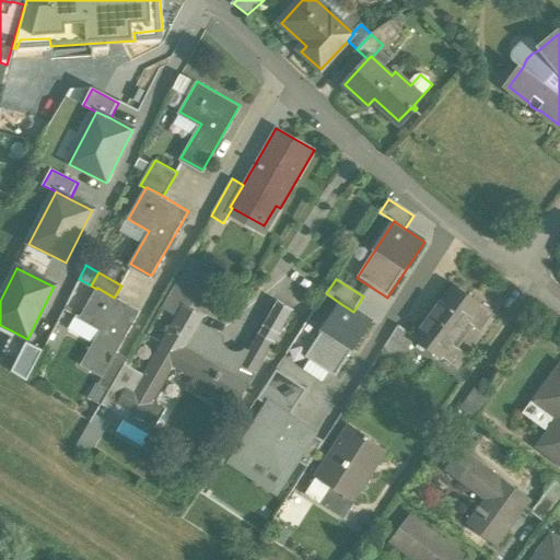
[(415,338),(413,339),(442,360),(443,359),(453,365),(463,352),(453,346),(469,324),(479,330),(491,314),(482,306),(453,284),(415,338)]
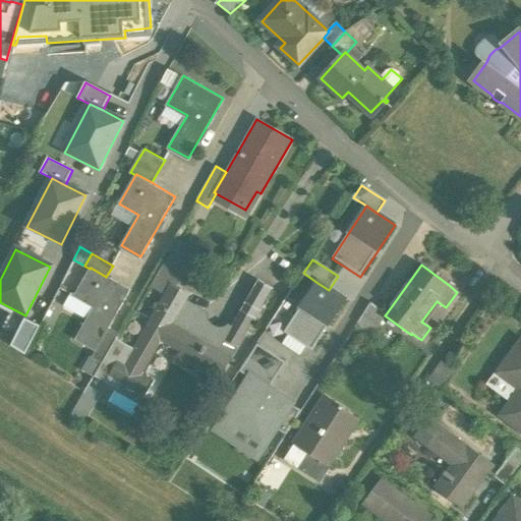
[(106,277),(91,268),(90,269),(74,295),(74,296),(94,307),(87,320),(75,340),(95,351),(108,329),(129,290),(106,277)]
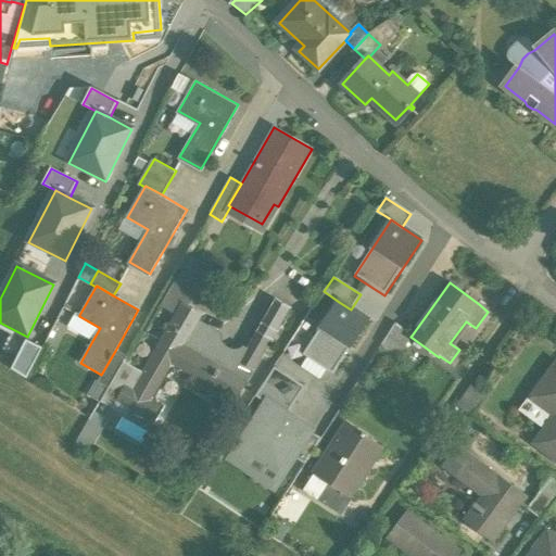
[(216,335),(197,324),(203,313),(184,302),(142,373),(133,391),(152,403),(153,401),(173,366),(226,396),(237,377),(247,382),(272,339),(257,330),(244,352),(243,351),(234,354),(227,352),(223,350),(220,346),(217,341),(216,335)]
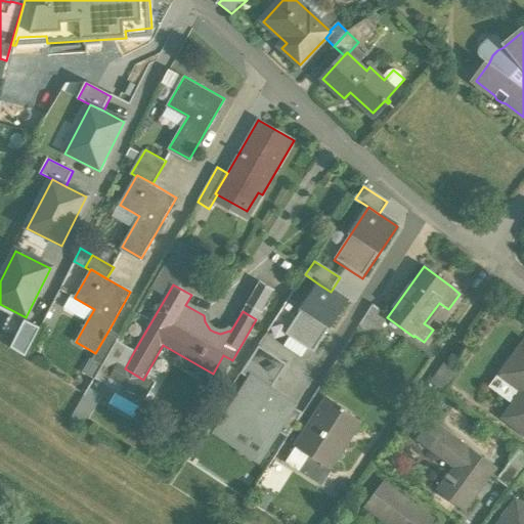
[(331,292),(319,285),(286,336),(312,352),(346,301),(331,292)]
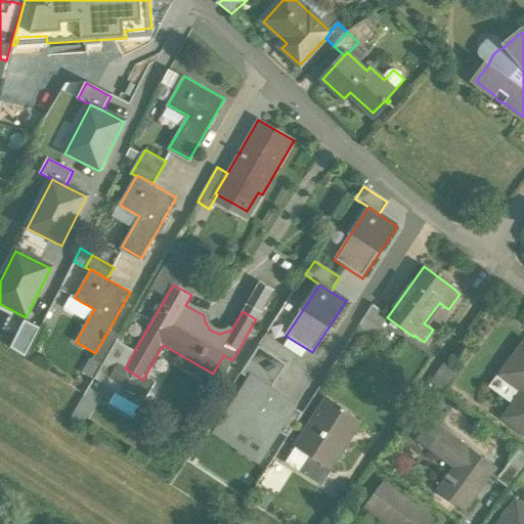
[(75,297),(71,295),(63,308),(87,321),(94,309),(75,298),(75,297)]
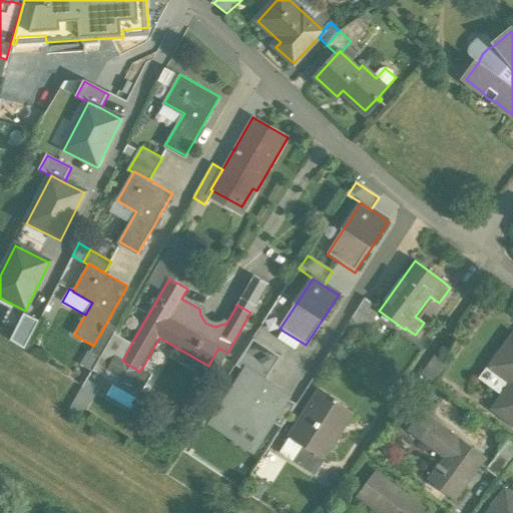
[(380,310),(365,298),(352,318),(353,319),(362,326),(368,330),(379,311),(380,310)]
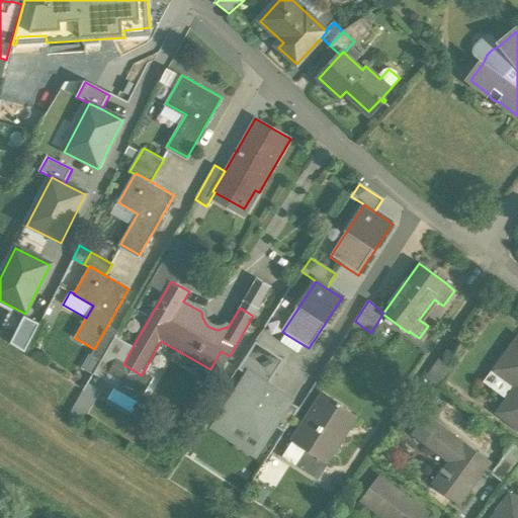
[(24,317),(10,345),(25,352),(39,324),(24,317)]
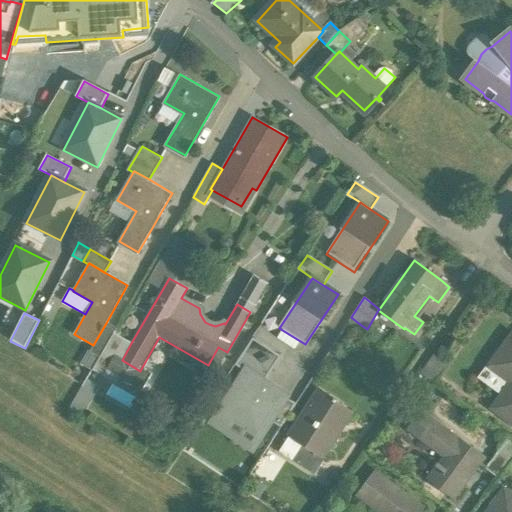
[(361,325),(352,318),(348,324),(357,331),(361,325)]
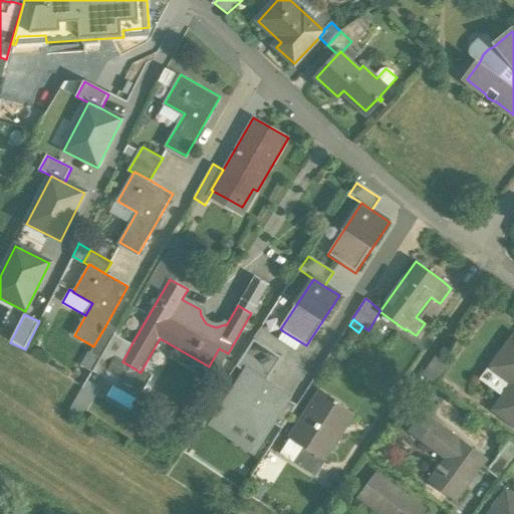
[(93,346),(90,352),(100,358),(113,334),(116,329),(106,324),(93,346)]
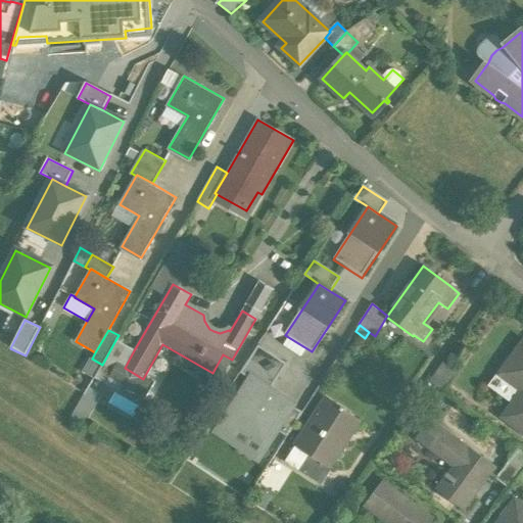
[(102,365),(95,376),(119,389),(123,383),(146,397),(154,383),(144,377),(143,379),(125,368),(134,350),(115,340),(102,365)]
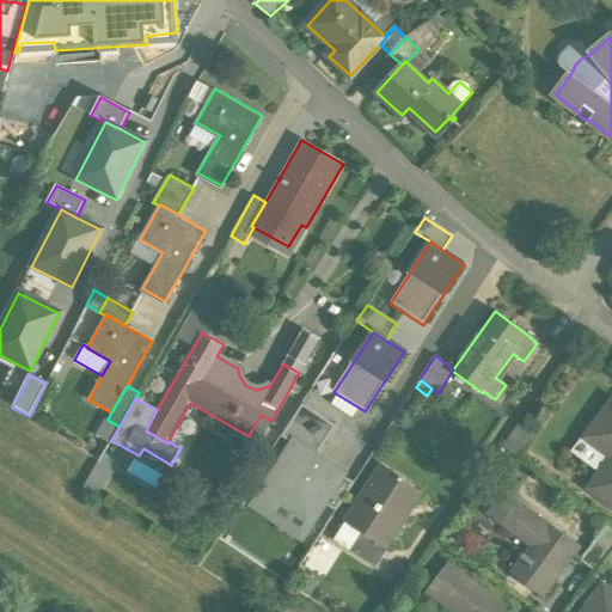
[(611,401),(586,438),(611,457),(611,475),(611,477),(601,470),(588,488),(611,505),(611,401)]
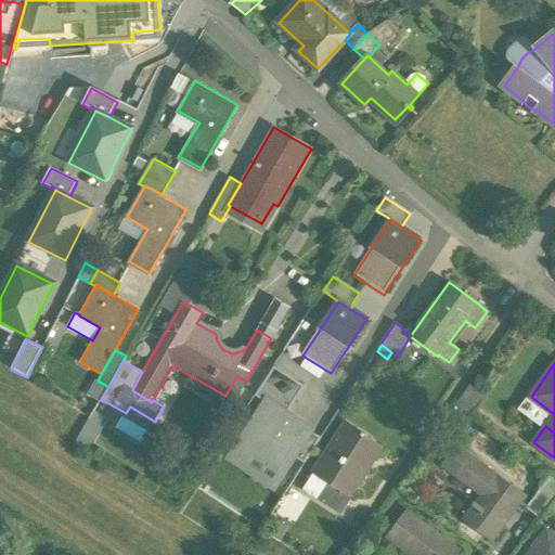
[(267,403),(286,415),(305,387),(274,368),(256,396),(267,403)]
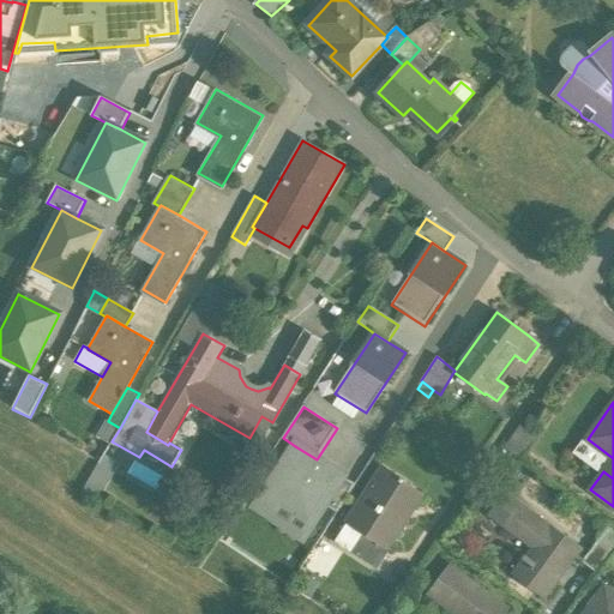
[(519,425),(504,446),(522,461),(539,438),(519,425)]
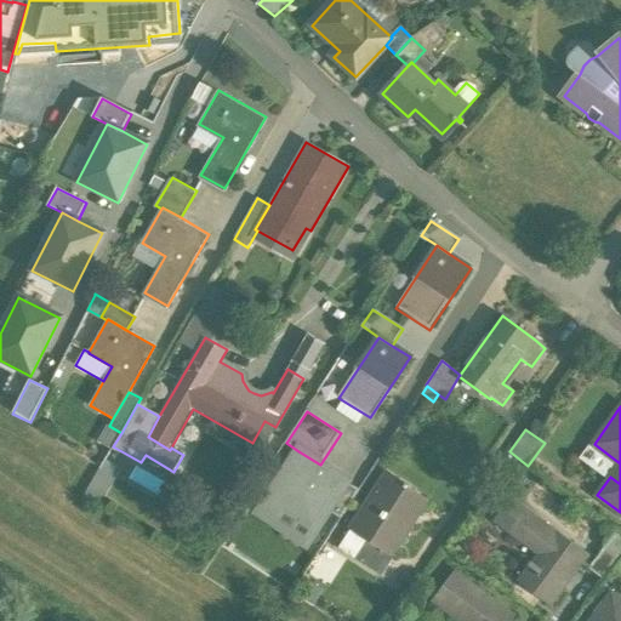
[(320,465),(298,451),(258,512),(277,524),(288,510),(317,529),(347,483),(320,465)]
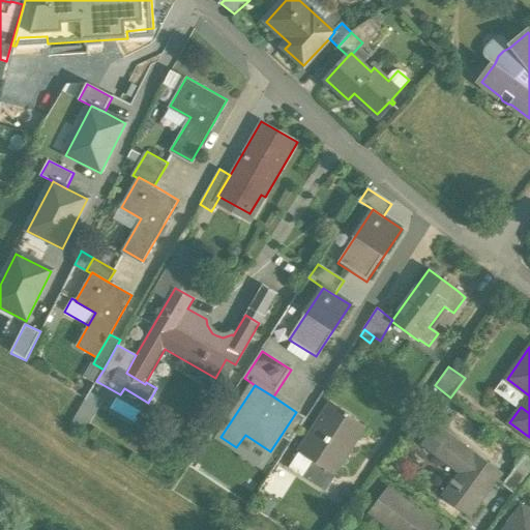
[(88,392),(76,424),(90,430),(101,398),(88,392)]
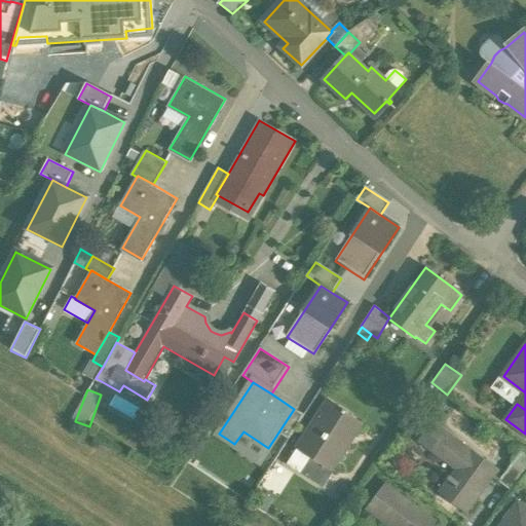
[(348,412),(329,399),(297,448),(310,456),(331,470),(362,422),(347,414),(348,412)]
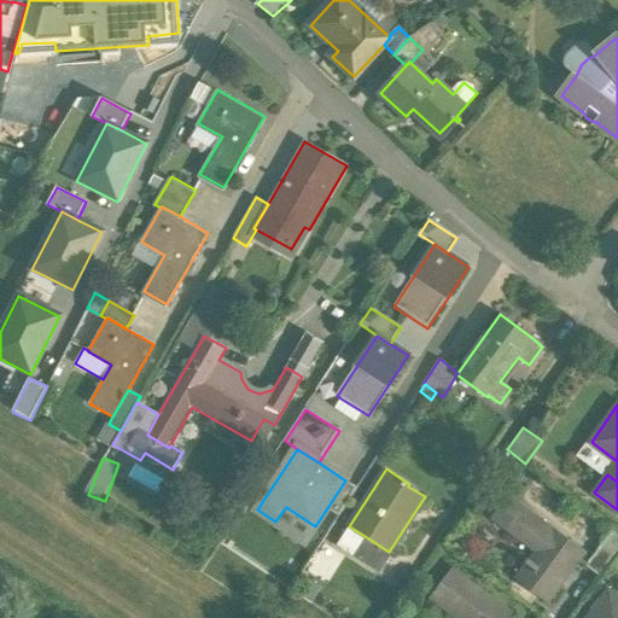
[(554,529),(507,494),(491,516),(541,553),(520,581),(547,600),(584,551),(554,528),(554,529)]
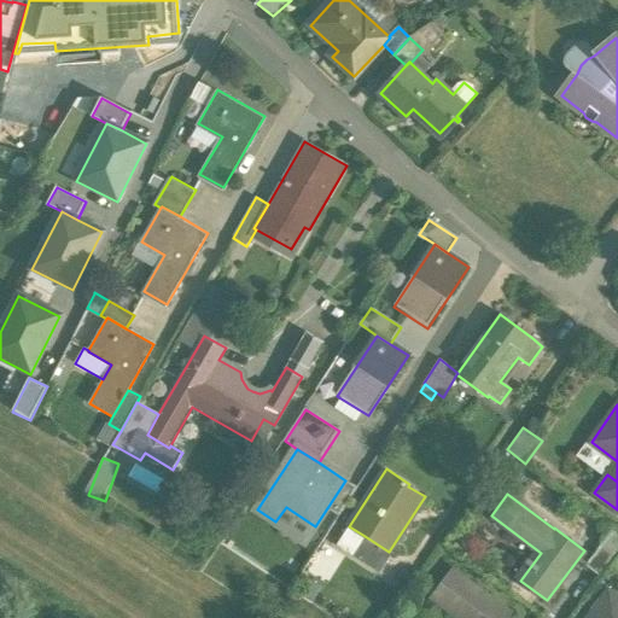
[(365,536),(349,526),(338,543),(354,554),(365,536)]
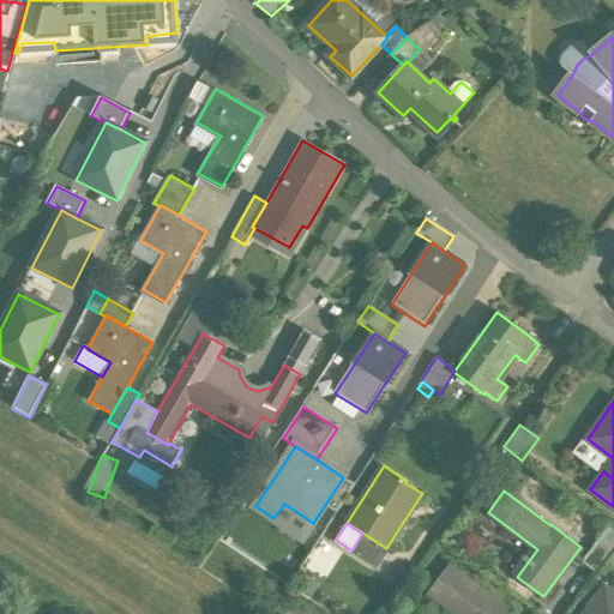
[(613,529),(609,525),(582,563),(597,573),(613,551),(613,529)]
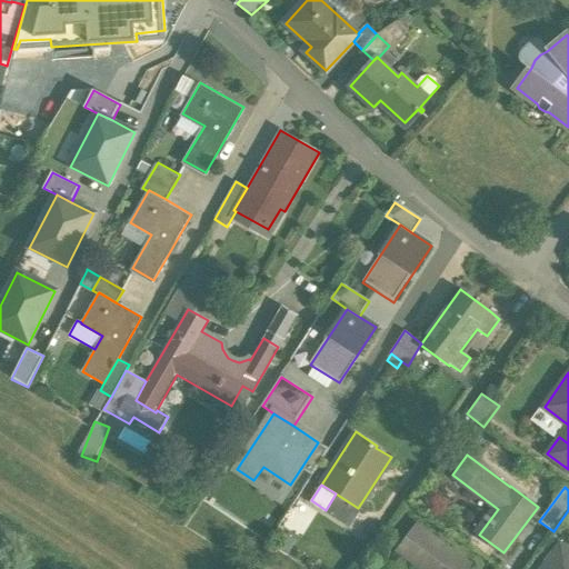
[(358,508),(336,493),(326,510),(350,526),(360,510),(358,508)]
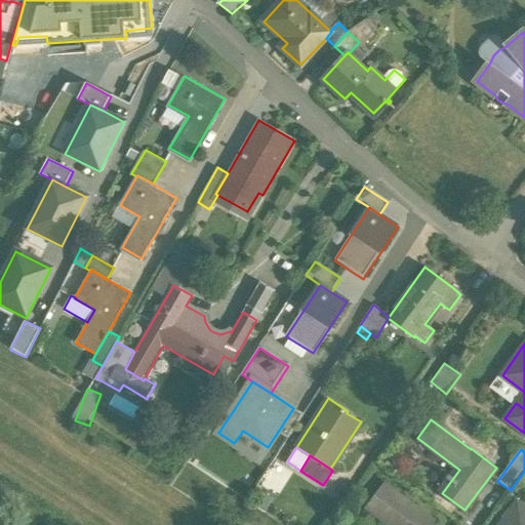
[(390,524),(432,524),(436,520),(385,482),(366,508),(390,524)]
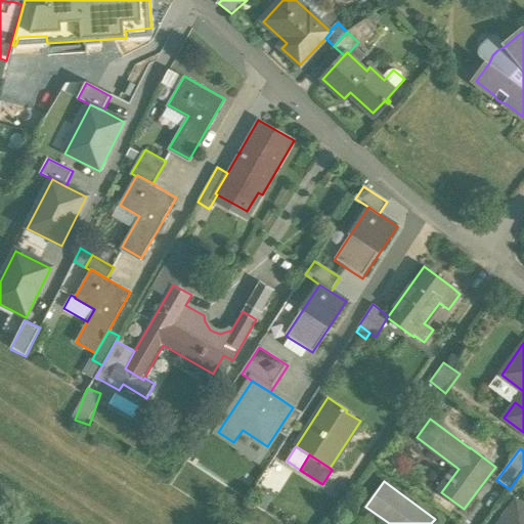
[(523,523),(523,506),(517,501),(499,523),(523,523)]
